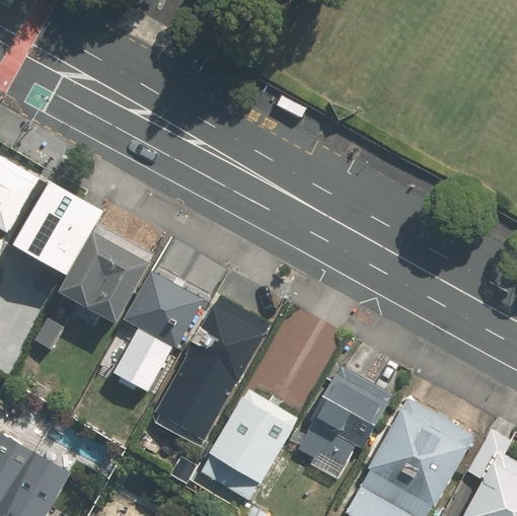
[(304,112),(281,98),(276,107),(300,121),(304,112)]
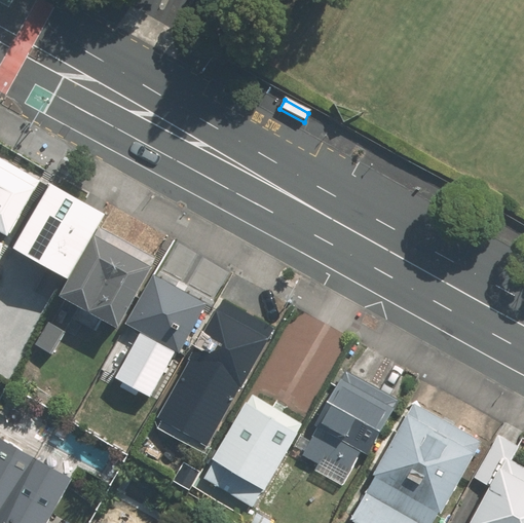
[(0,231),(7,236),(40,180),(0,156),(0,231)]
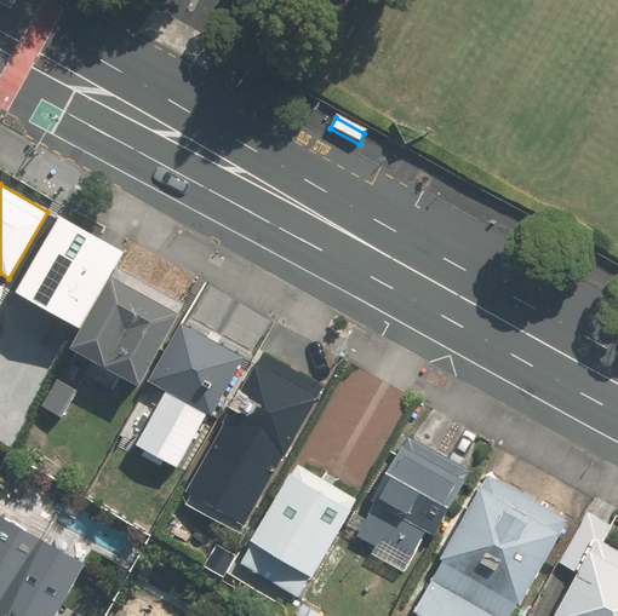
[(58,213),(12,291),(73,326),(119,248),(58,213)]
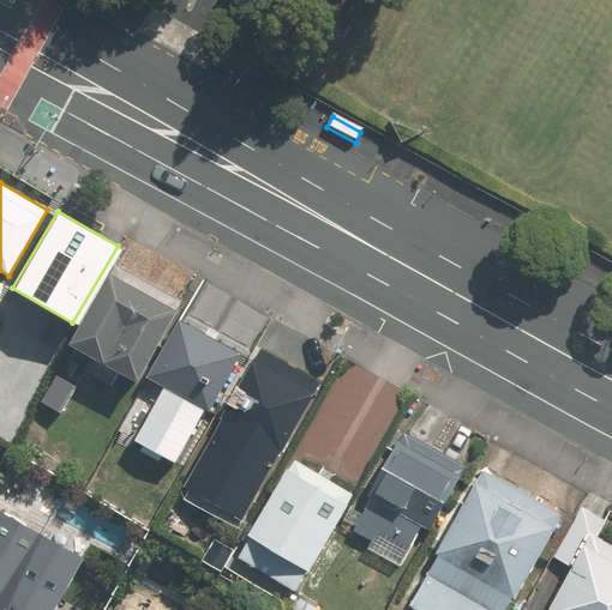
[(67,348),(135,387),(183,306),(115,267),(67,348)]
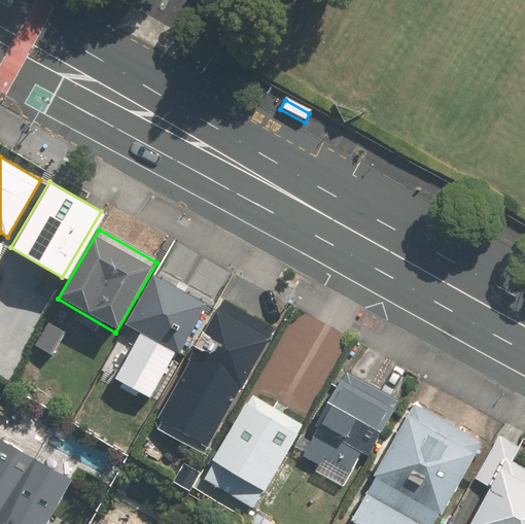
[(136,332),(111,375),(146,395),(171,352),(175,354),(204,305),(152,276),(124,325),(136,332)]
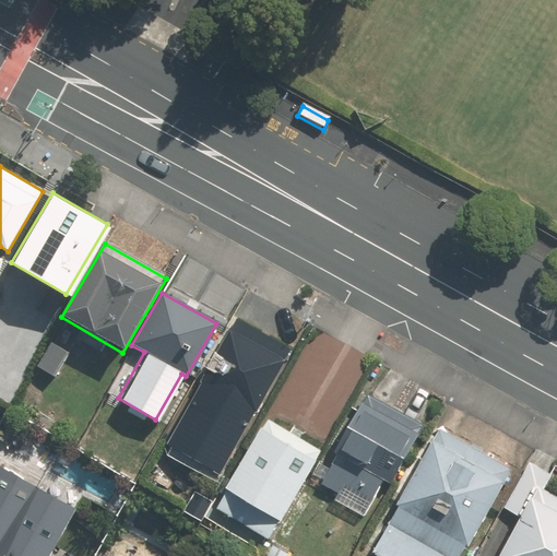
[(236,424),(244,409),(250,413),(282,361),(287,351),(241,324),(235,333),(230,331),(200,383),(210,389),(196,414),(209,421),(214,412),(236,424)]
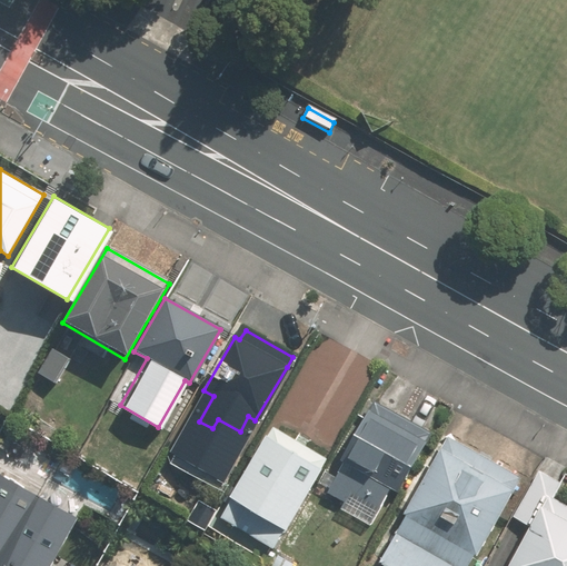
[(69,359),(51,349),(37,375),(55,385),(69,359)]
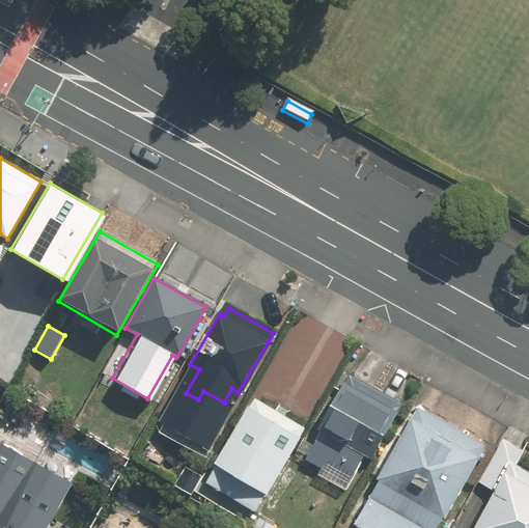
[(368,460),(399,408),(349,378),(317,429),(321,432),(304,460),(319,469),(325,459),(352,475),(363,456),(368,460)]
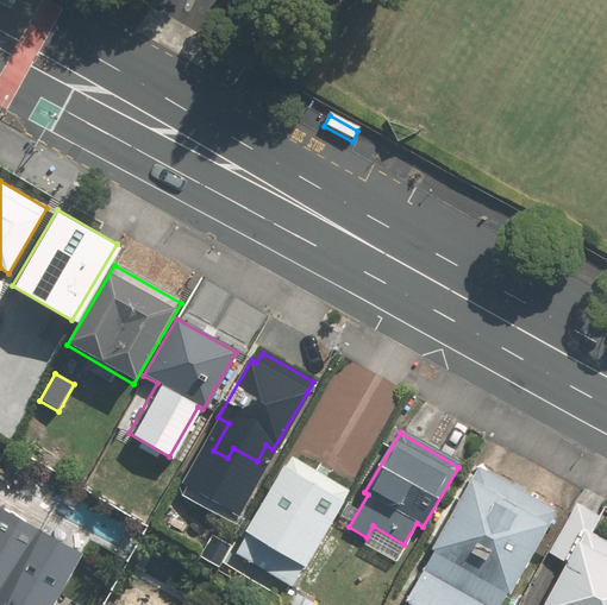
[(291,455),(245,531),(260,540),(248,560),(289,585),(346,489),(291,455)]
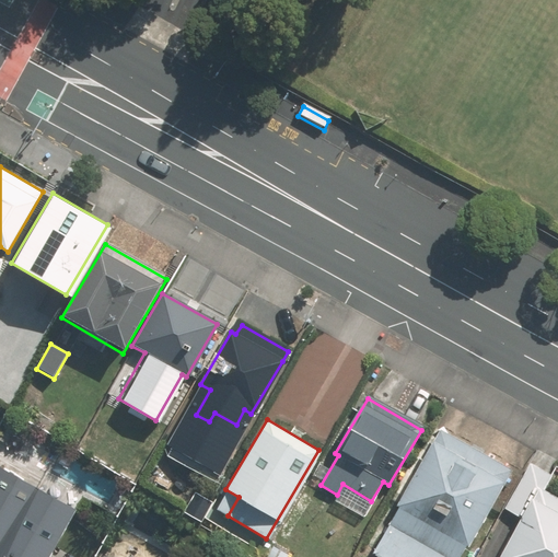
[(513,472),(440,429),(399,499),(405,502),(374,556),(461,556),(467,546),(468,547),(513,472)]
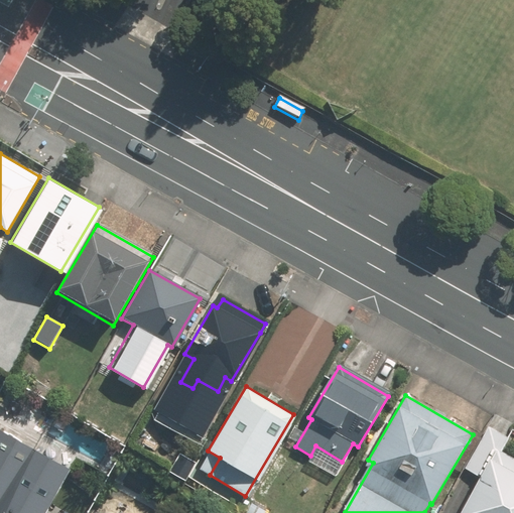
[(513,512),(513,459),(500,451),(508,436),(490,425),(467,466),(483,475),(460,512),(513,512)]
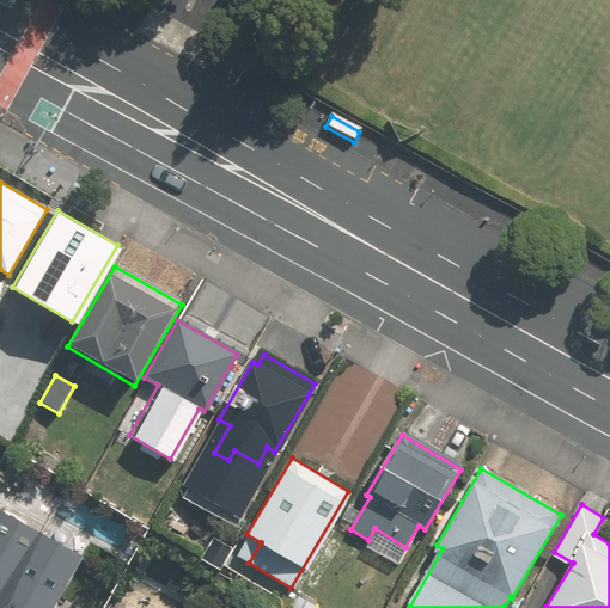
[(55,597),(78,556),(0,511),(0,607),(73,607),(55,597)]
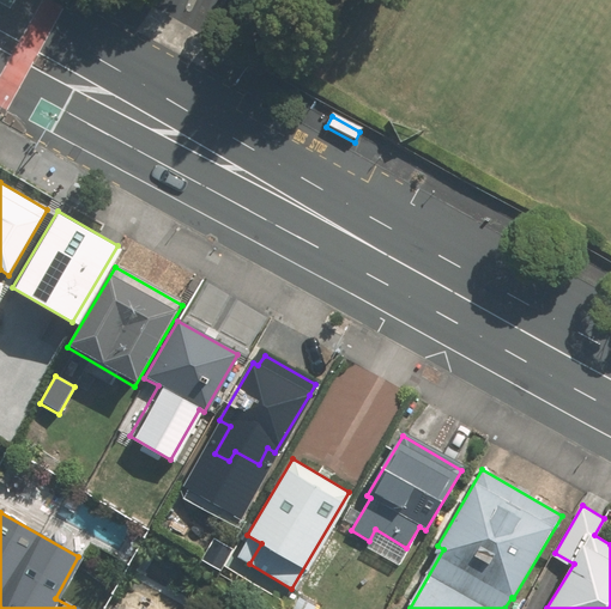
[(193,552),(221,567),(234,546),(206,529),(193,552)]
